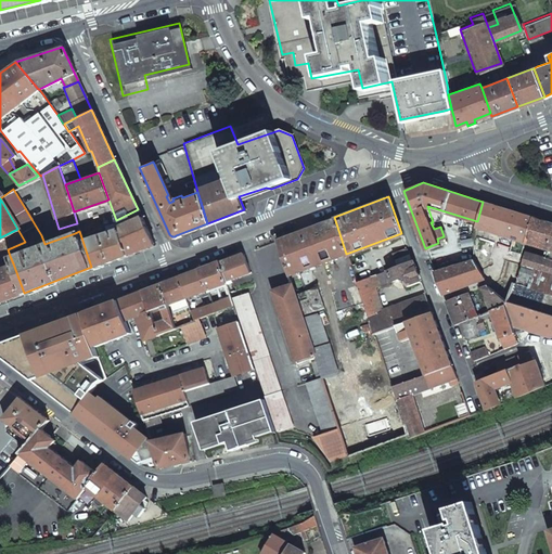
[(117,226),(116,220),(108,200),(74,211),(77,223),(79,231),(91,267),(128,254),(117,226)]
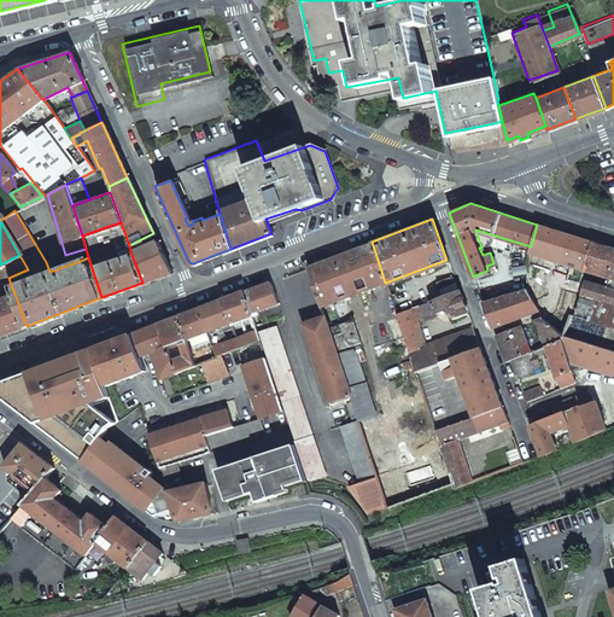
[(530,249),(584,267),(591,242),(537,225),(531,246),(530,249)]
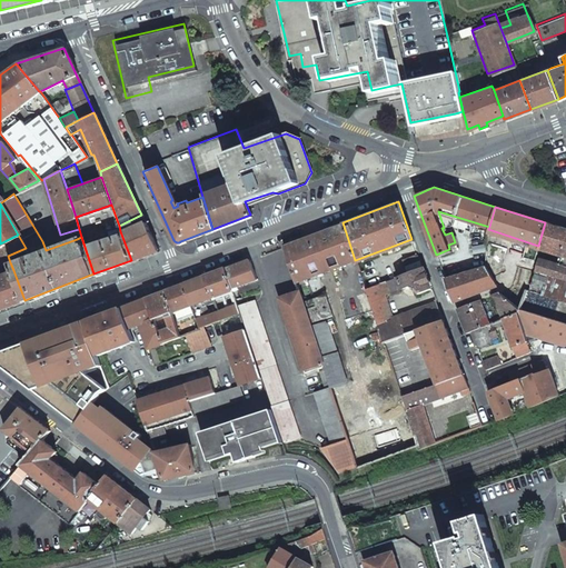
[(158,250),(144,221),(120,231),(131,260),(158,250)]
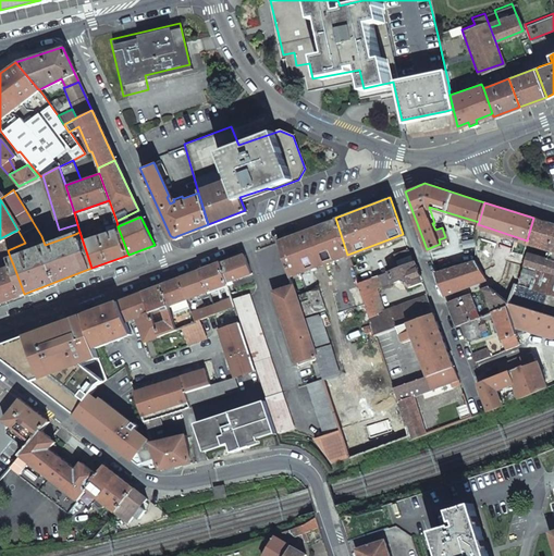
[(277,239),(288,275),(309,268),(310,270),(315,269),(314,266),(342,255),(347,255),(335,218),(277,239)]
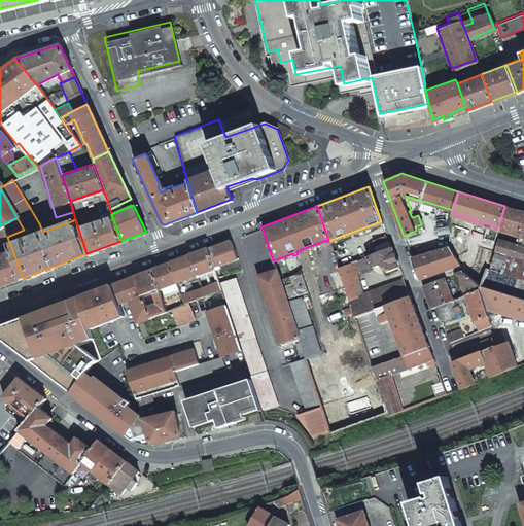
[(523,211),(504,206),(498,228),(523,235),(523,245),(498,238),(492,256),(494,257),(492,264),(502,267),(507,254),(523,259),(523,211)]
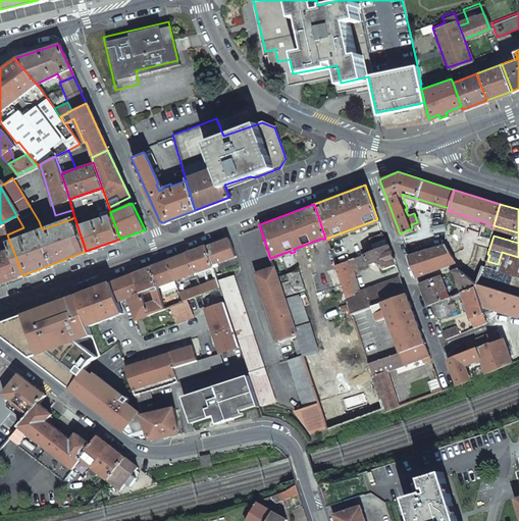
[(23,227),(16,215),(0,223),(0,236),(3,244),(9,241),(7,235),(23,227)]
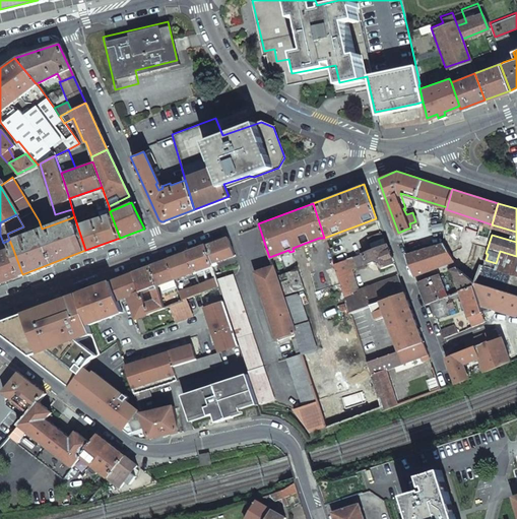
[(371,247),(383,242),(379,230),(366,235),(371,247)]
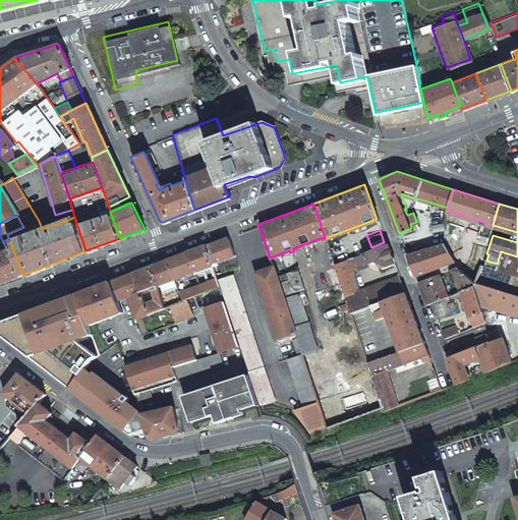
[(233,254),(227,235),(205,244),(211,263),(221,260),(233,254)]
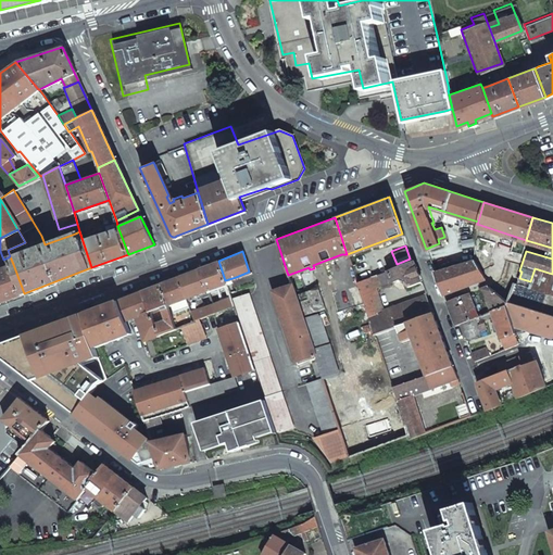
[(484,277),(473,256),(434,270),(442,293),(484,277)]
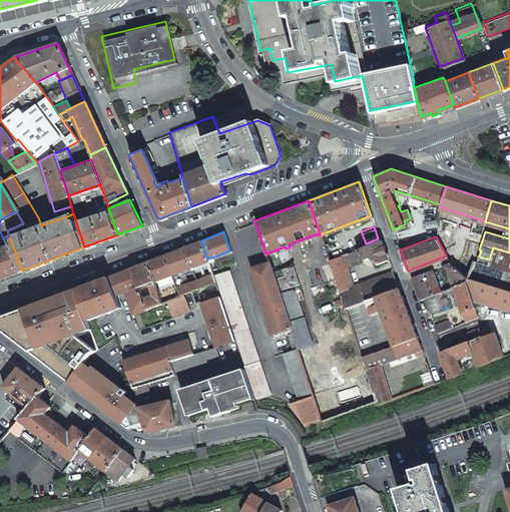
[(337,238),(323,243),(328,260),(343,253),(337,238)]
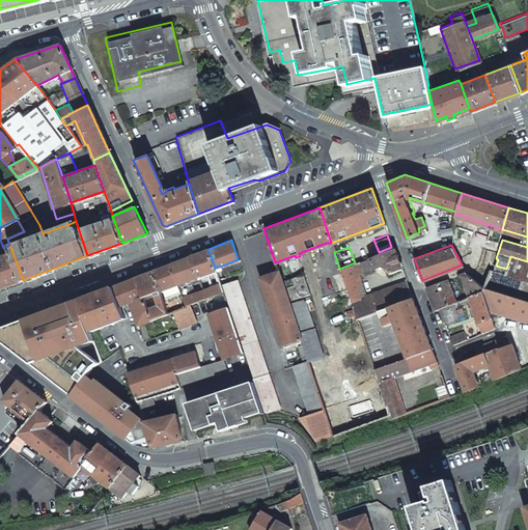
[(339,269),(356,317),(377,310),(412,297),(405,277),(400,279),(401,281),(368,294),(361,273),(366,270),(367,272),(378,269),(377,266),(383,263),(387,265),(390,272),(401,268),(393,247),(391,247),(379,252),(363,259),(359,260),(355,262),(339,269)]
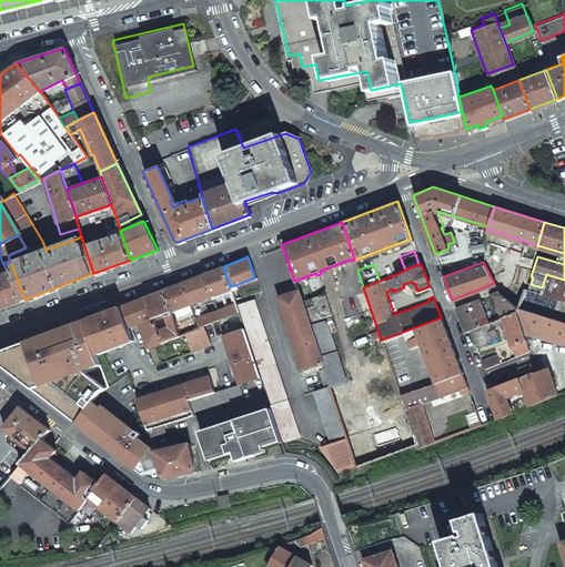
[(211,296),(231,289),(230,286),(223,266),(203,274),(211,296)]
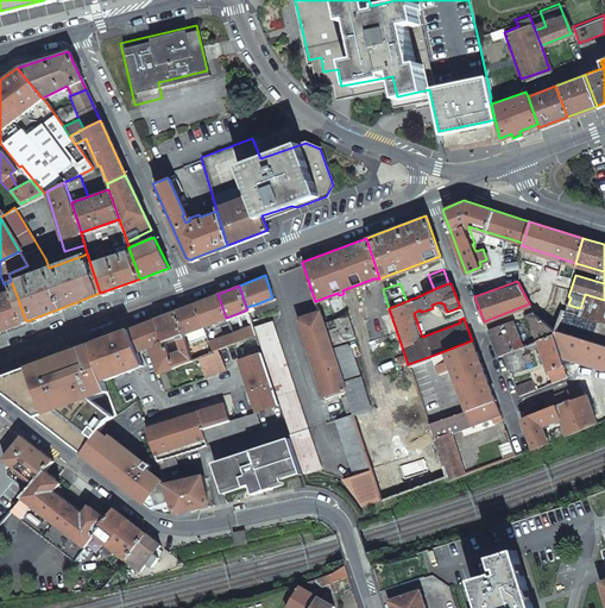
[(0,330),(26,321),(14,289),(0,295),(0,330)]
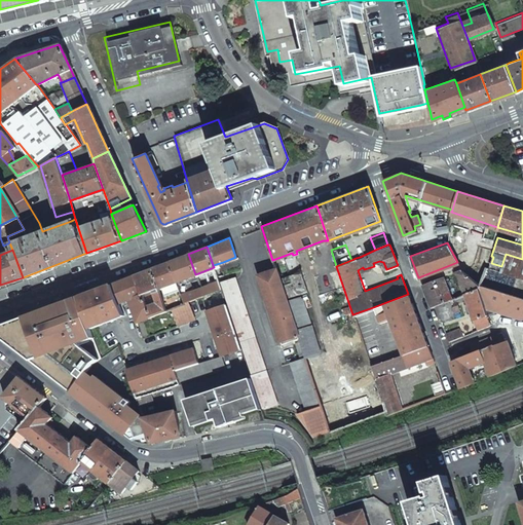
[(183,301),(199,295),(201,294),(199,287),(192,289),(188,276),(195,274),(188,254),(170,260),(183,301)]
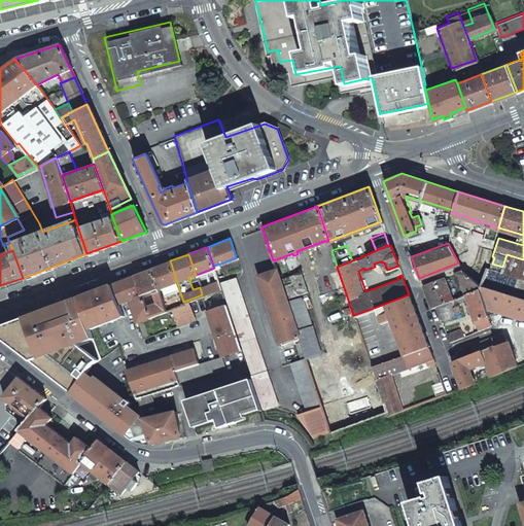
[(170,260),(151,268),(159,288),(169,284),(173,296),(163,301),(166,310),(183,304),(183,302),(170,260)]
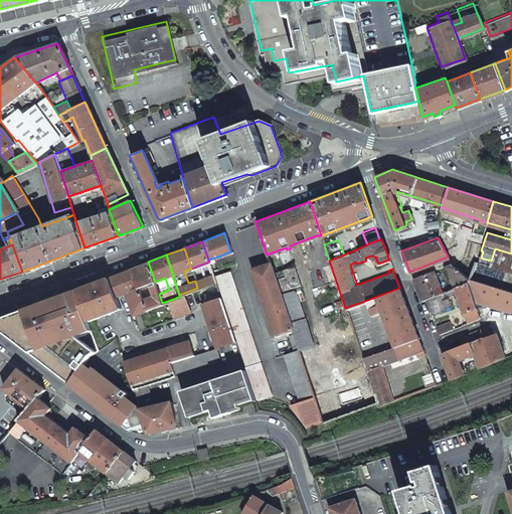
[(468,284),(469,281),(475,262),(475,261),(462,257),(451,264),(452,265),(468,284)]
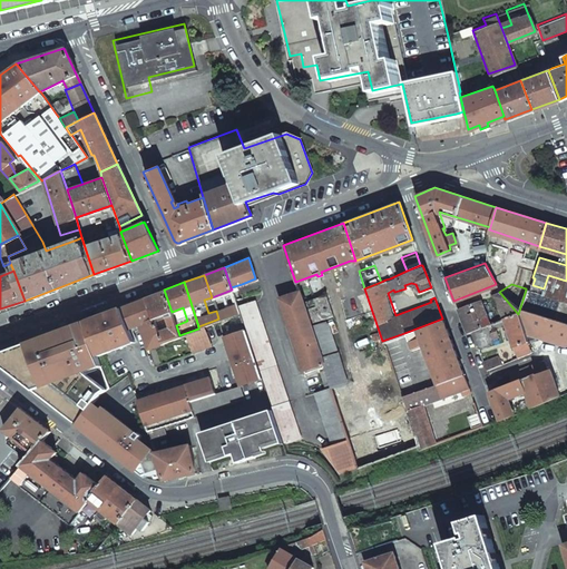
[(355,467),(355,468),(416,445),(409,424),(402,427),(404,432),(365,445),(323,317),(331,315),(322,285),(309,291),(312,297),(302,301),(309,322),(329,385),(346,439),(355,467)]
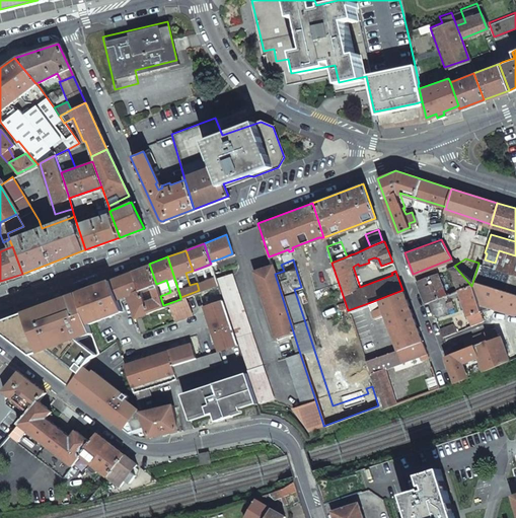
[(156,284),(149,264),(133,270),(147,311),(163,305),(160,296),(156,284)]
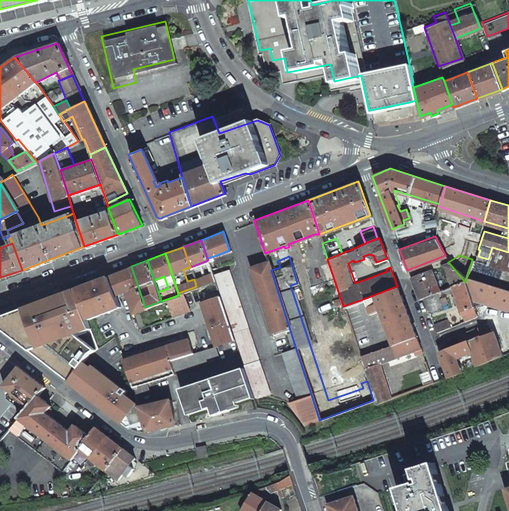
[(508,290),(508,270),(472,260),(466,279),(508,290)]
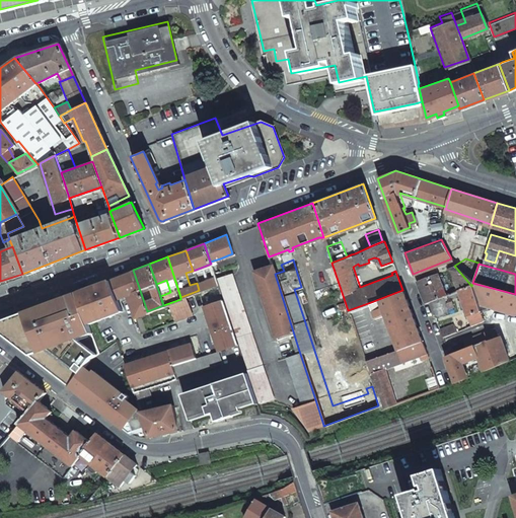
[(252,272),(262,299),(281,293),(275,274),(272,266),(268,267),(252,272)]
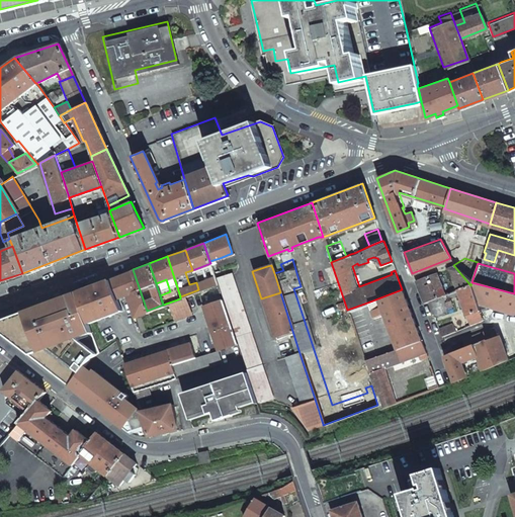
[(456,290),(470,285),(454,266),(446,269),(456,290)]
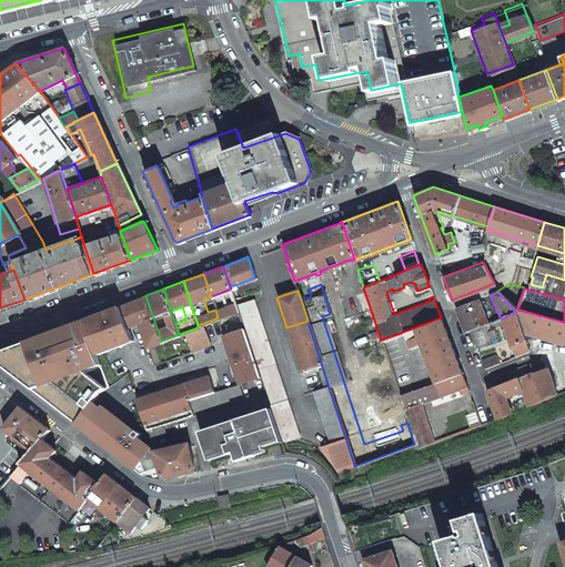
[(129,326),(138,323),(145,346),(161,341),(145,295),(121,305),(129,326)]
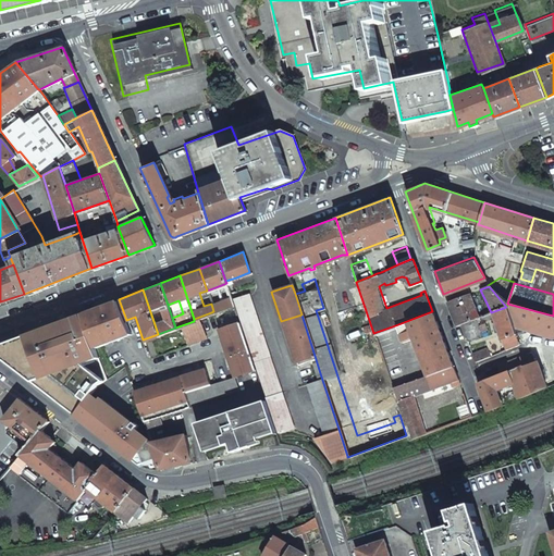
[(233,298),(274,431),(291,427),(249,293),(233,298)]
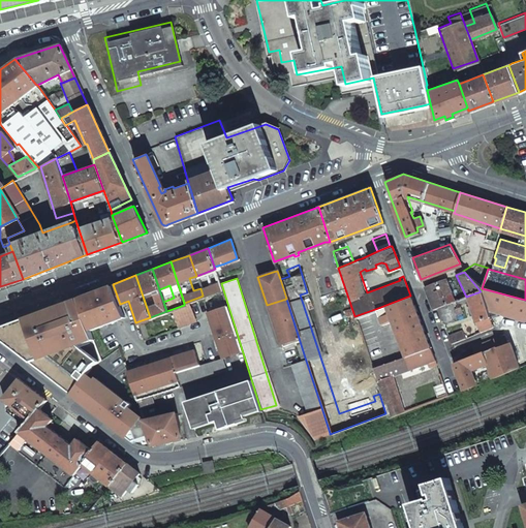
[(424,286),(432,309),(436,307),(452,302),(453,302),(444,279),(424,286)]
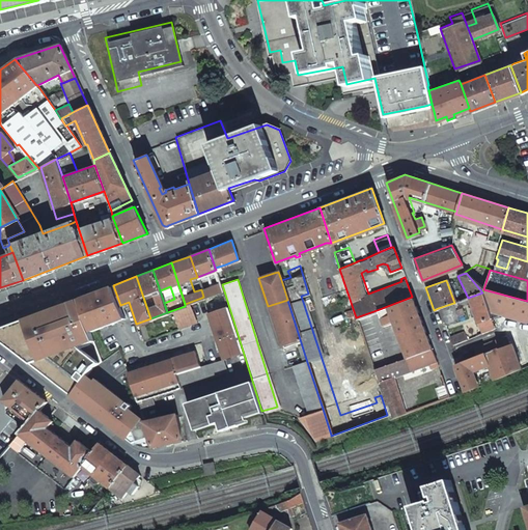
[(203,297),(222,290),(220,283),(201,289),(203,297)]
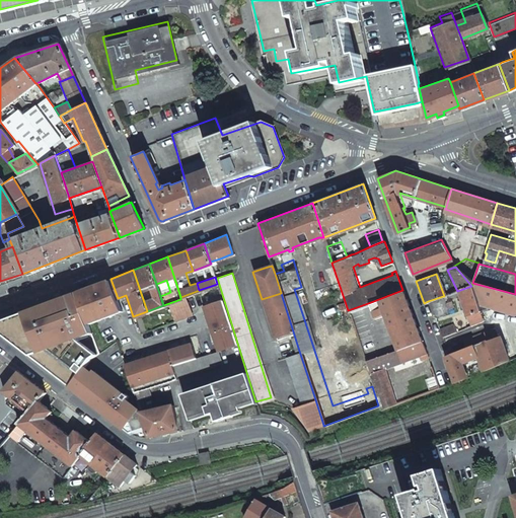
[(111,279),(109,279),(76,291),(87,321),(122,309),(118,298),(111,279)]
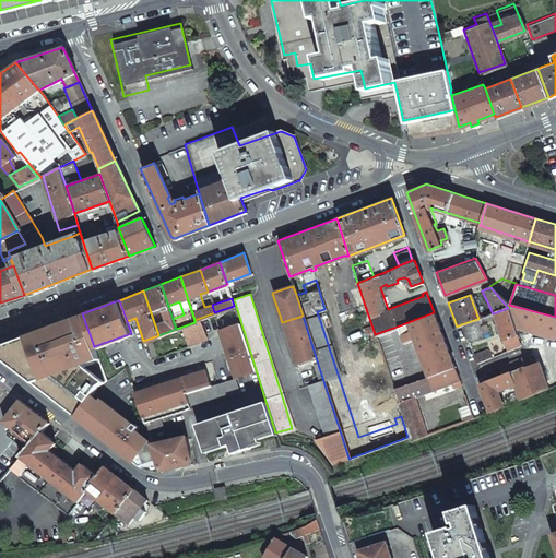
[(529,336),(528,330),(554,339),(555,333),(555,317),(509,305),(508,308),(520,344),(529,336)]
